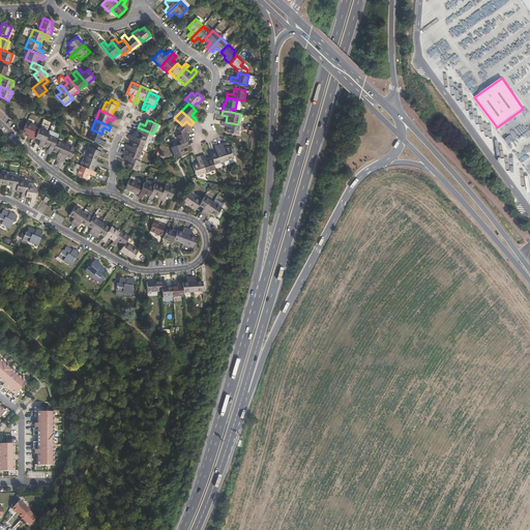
[(238,135),(240,124),(238,124),(226,122),(223,121),(222,125),(228,126),(227,133),(238,135)]
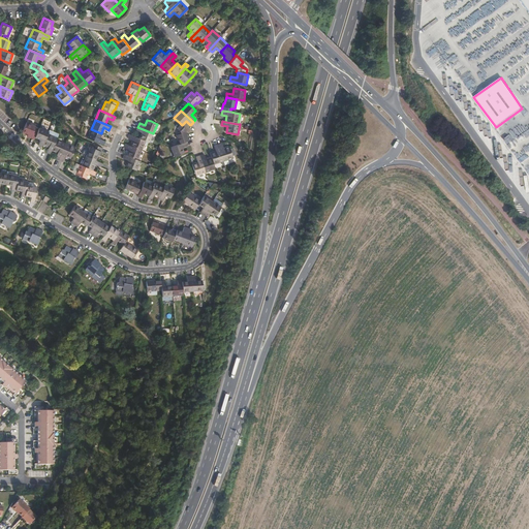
[(34,139),(35,137),(37,131),(34,130),(36,126),(26,122),(22,132),(28,134),(27,136),(34,139)]
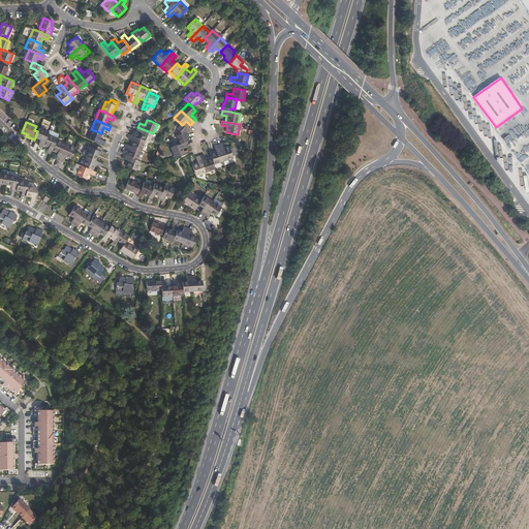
[(179,145),(186,142),(189,142),(188,137),(187,137),(187,135),(186,135),(185,132),(187,130),(182,125),(180,123),(176,127),(180,131),(181,134),(176,135),(179,145)]
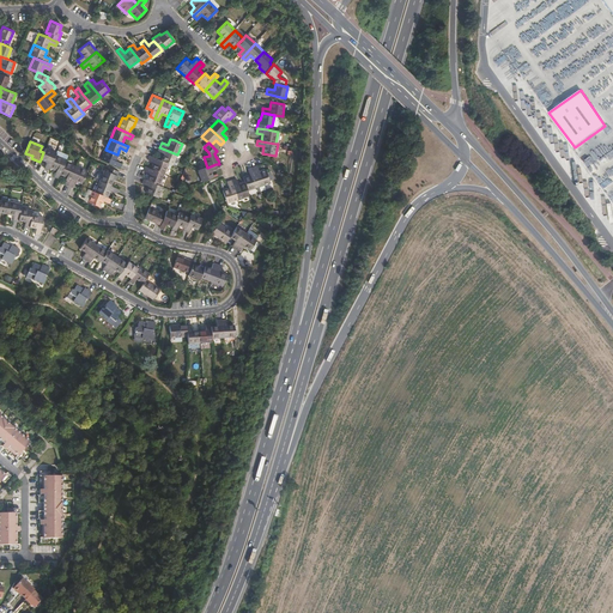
[(173,165),(177,155),(159,147),(158,151),(164,155),(161,161),(169,164),(173,165)]
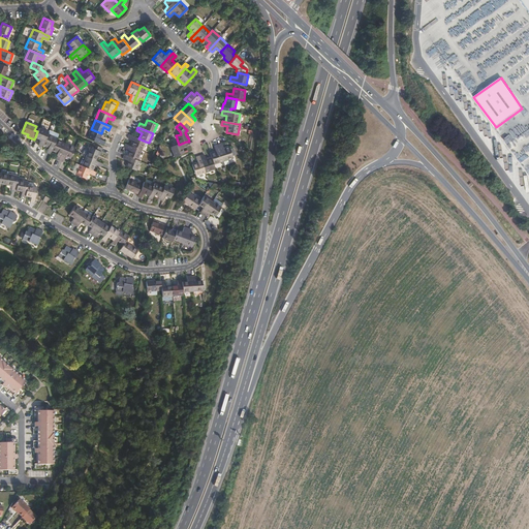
[(43,145),(48,133),(49,132),(39,128),(37,131),(35,137),(40,141),(38,146),(42,147),(43,145)]
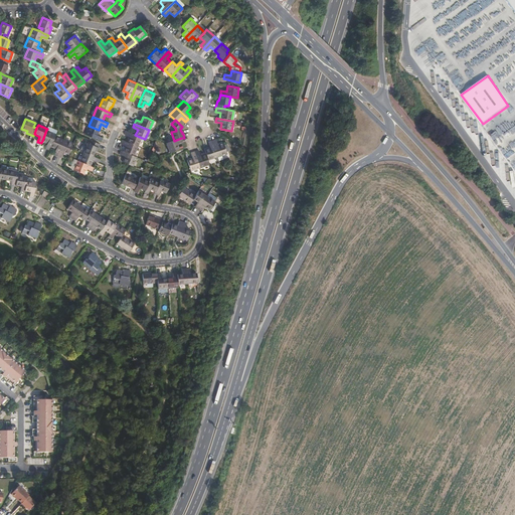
[(86,135),(101,142),(103,138),(98,135),(100,130),(99,130),(89,126),(86,135)]
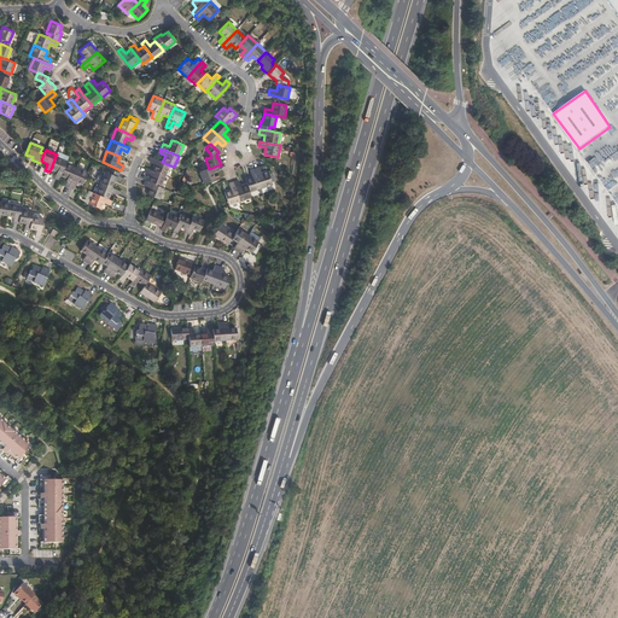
[(60,176),(66,163),(68,161),(56,156),(51,169),(57,172),(54,179),(59,180),(60,176)]
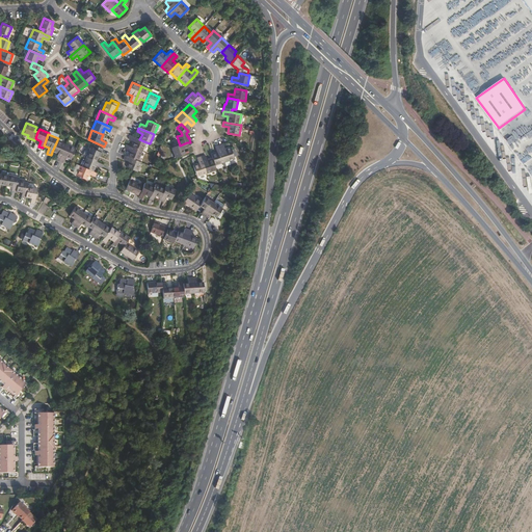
[(126,144),(142,152),(147,142),(139,139),(135,137),(133,143),(128,140),(126,144)]
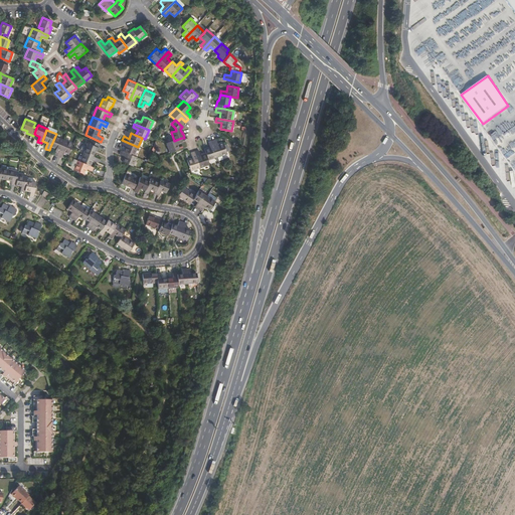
[(57,156),(64,140),(55,136),(50,147),(55,149),(53,154),(57,156)]
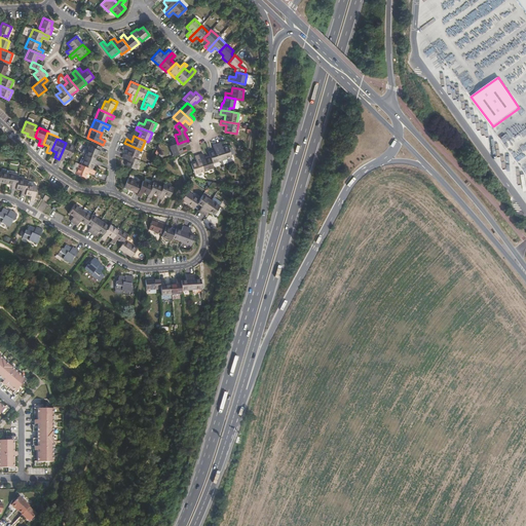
[(181,147),(187,145),(185,141),(178,144),(170,146),(173,156),(183,152),(181,147)]
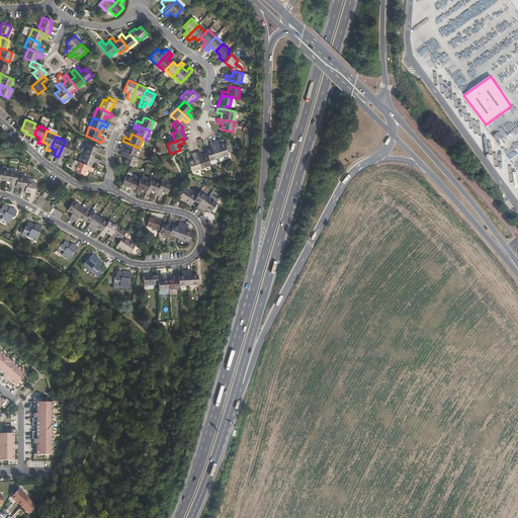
[(218,140),(217,140),(213,142),(219,158),(228,155),(225,144),(219,146),(218,140)]
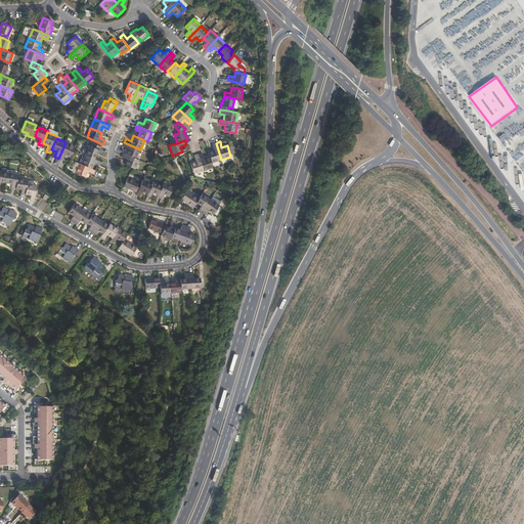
[(64,155),(70,158),(73,149),(75,146),(66,142),(58,159),(62,161),(64,155)]
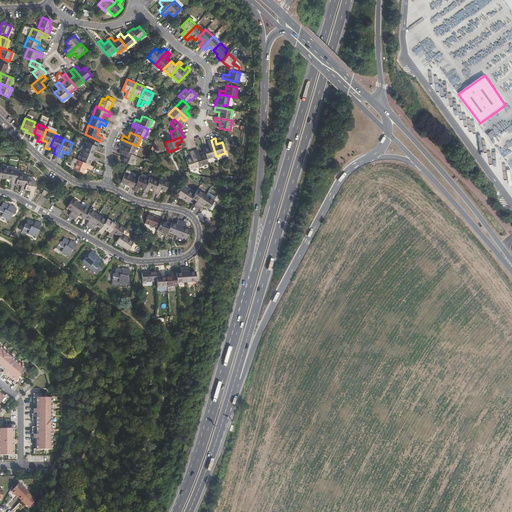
[(133,155),(137,146),(121,139),(119,143),(125,145),(122,150),(133,155)]
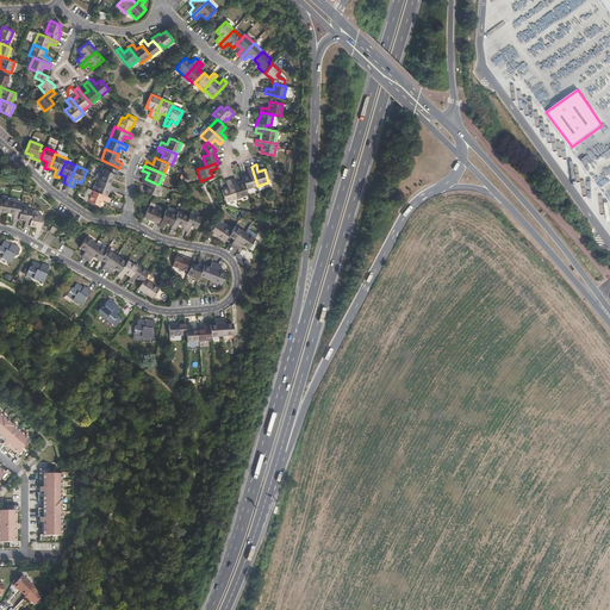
[(114,180),(118,172),(110,167),(107,172),(104,169),(99,180),(110,185),(113,179),(114,180)]
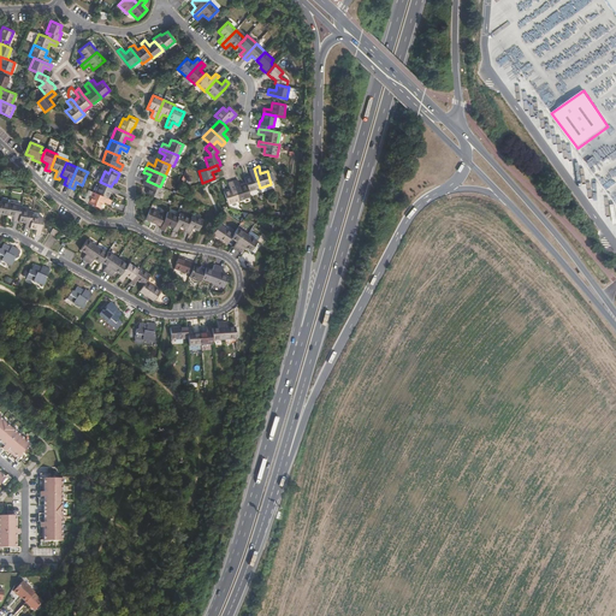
[(249,191),(260,188),(254,169),(249,170),(252,176),(244,178),(246,184),(249,191)]
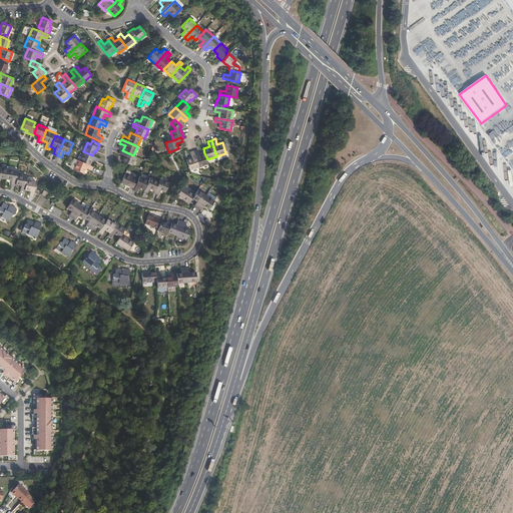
[(132,165),(136,156),(133,155),(122,150),(120,149),(118,153),(124,155),(121,161),(129,164),(132,165)]
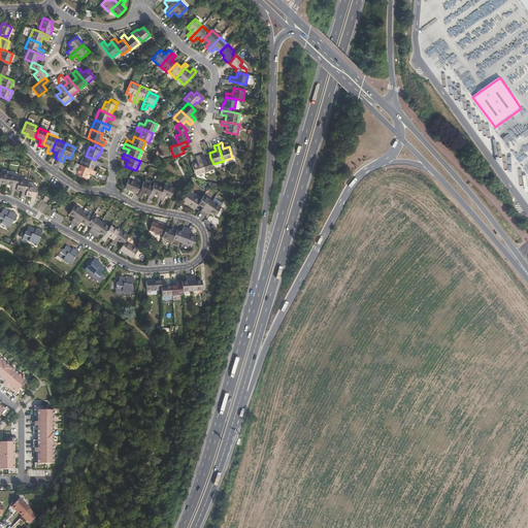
[(215,169),(213,164),(210,158),(205,160),(203,154),(199,155),(205,172),(215,169)]
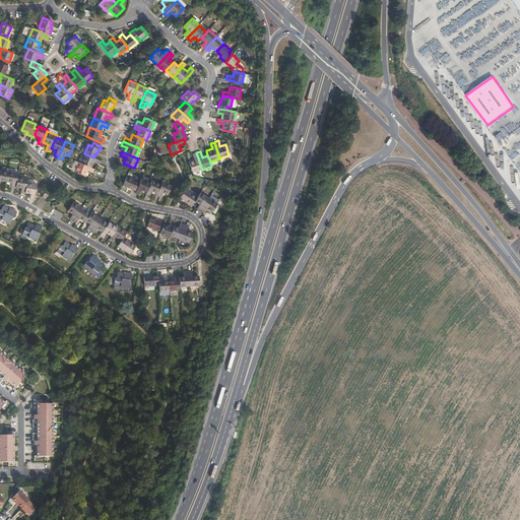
[(192,173),(202,170),(196,152),(192,154),(194,159),(189,161),(192,173)]
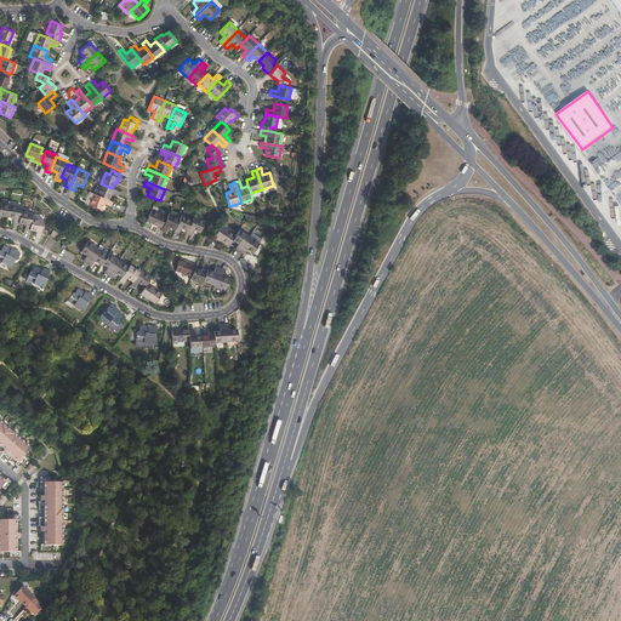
[(118,197),(120,192),(112,188),(101,183),(96,194),(109,200),(112,193),(118,197)]
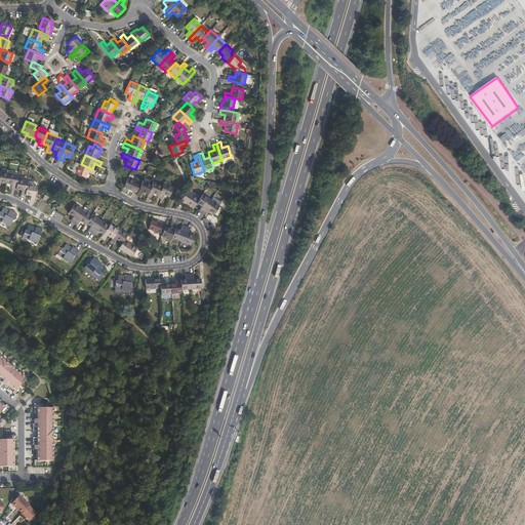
[(93,174),(95,170),(92,169),(81,164),(79,163),(75,173),(85,177),(88,172),(93,174)]
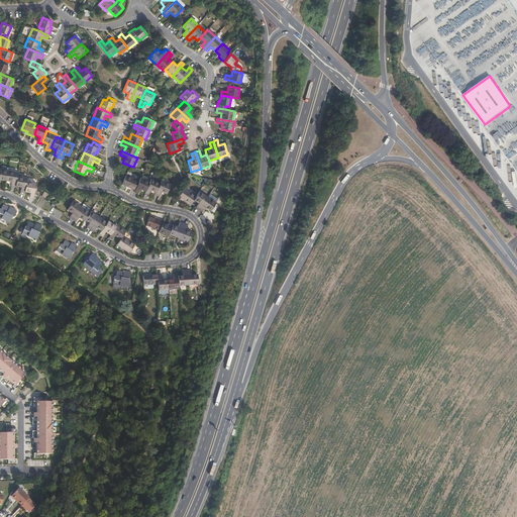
[(17,176),(18,172),(8,171),(6,181),(12,182),(11,187),(15,188),(15,186),(17,176)]
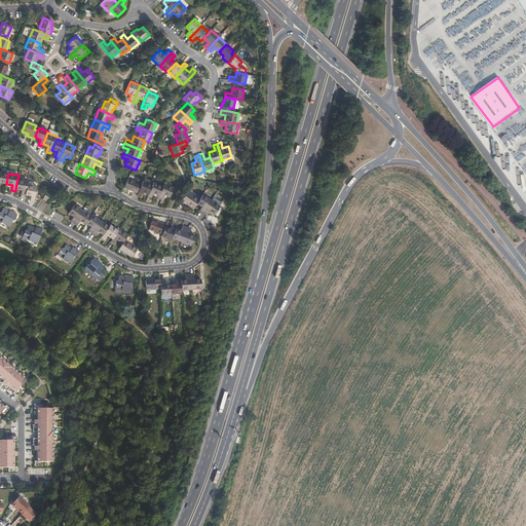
[(124,188),(138,193),(142,184),(128,178),(124,188)]
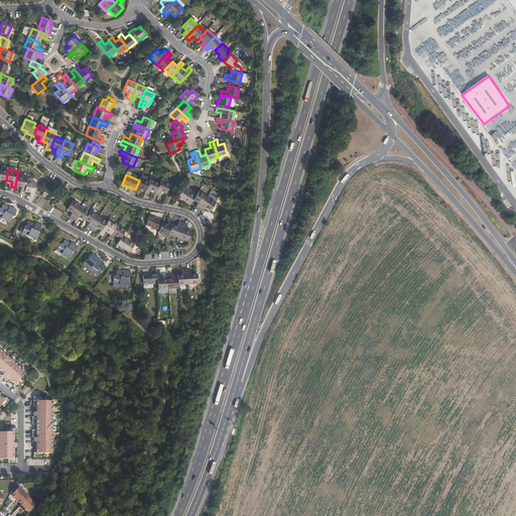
[(26,180),(27,177),(17,175),(15,185),(21,186),(20,191),(24,192),(24,191),(26,180)]
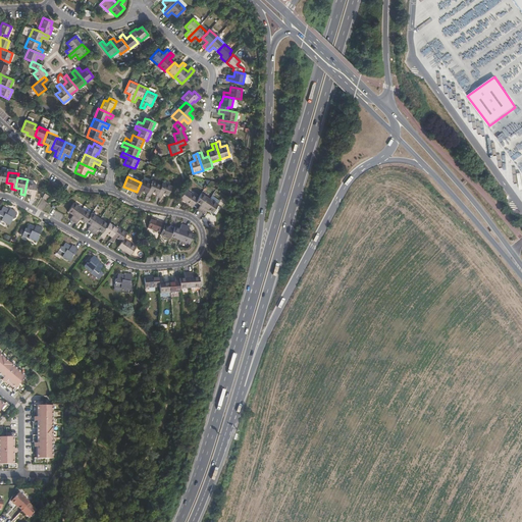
[(147,193),(149,188),(151,184),(142,179),(141,183),(137,192),(136,194),(140,196),(142,191),(147,193)]
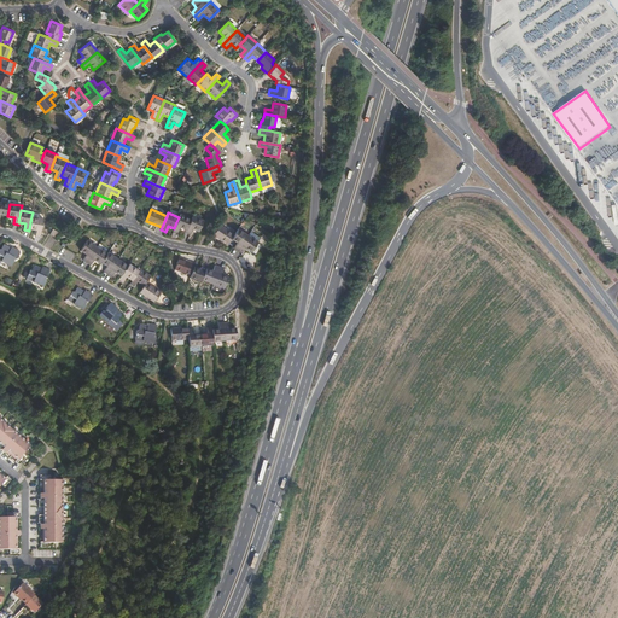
[(180,227),(186,231),(191,219),(180,214),(179,217),(176,222),(174,228),(173,231),(178,233),(180,227)]
